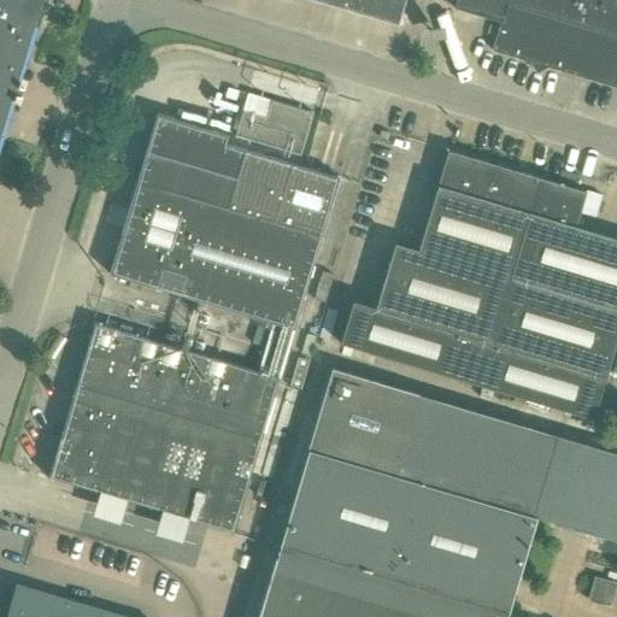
[(0,0),(0,144),(12,101),(17,103),(22,83),(18,82),(34,27),(42,0),(0,0)]
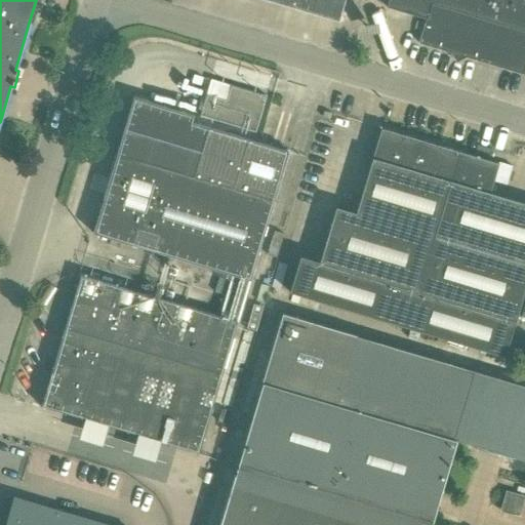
[(263,0),(338,23),(345,0),(263,0)]
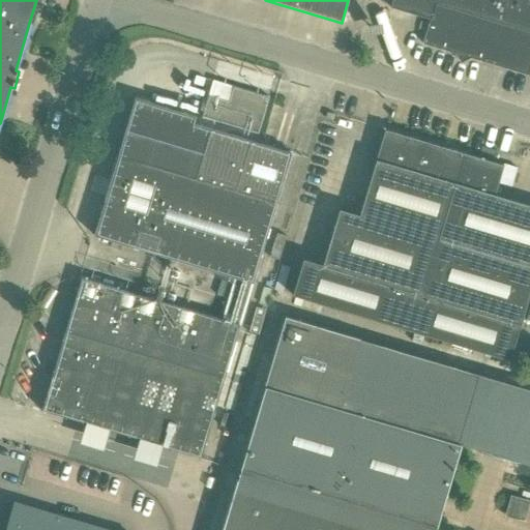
[(386,22),(379,0),(362,5),(371,27),(386,22)]
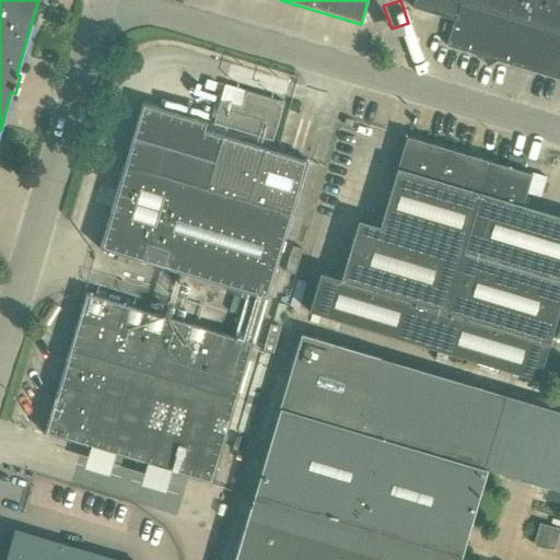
[(559,0),(413,0),(411,8),(454,20),(446,46),(558,80),(559,72),(559,0)]
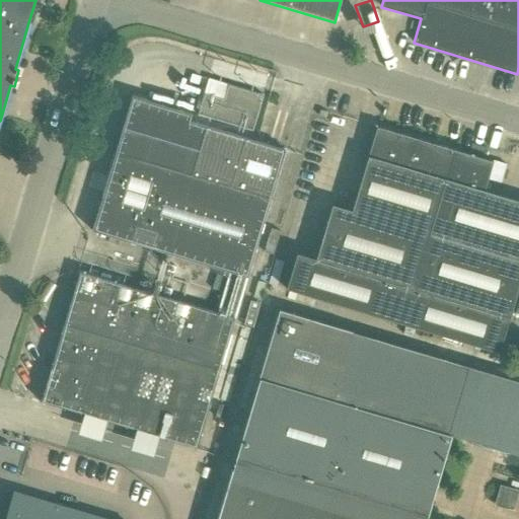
[(198,115),(252,130),(263,95),(208,80),(198,115)]
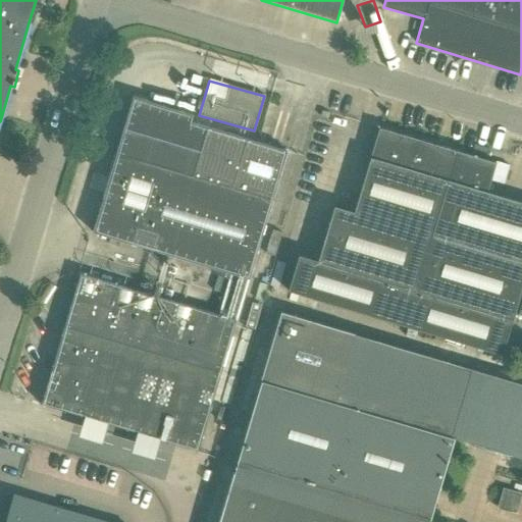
[(191,448),(195,435),(202,437),(288,150),(191,120),(192,114),(134,97),(93,231),(231,273),(219,314),(81,273),(42,404),(191,448)]
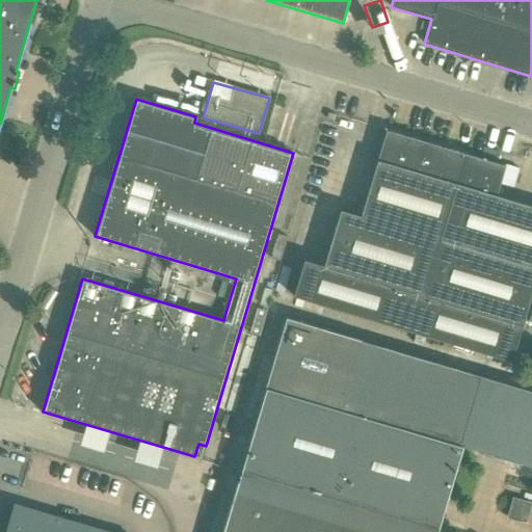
[(292,296),(510,362),(522,327),(531,291),(531,206),(497,195),(505,165),(466,154),(387,130),(361,215),(340,209),(322,265),(303,260),(292,296)]
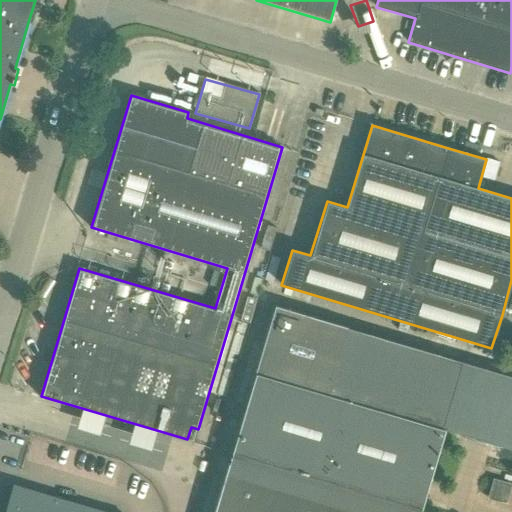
[(471,153),(478,155),(480,147),(474,145),(466,143),(465,142),(462,150),(464,150),(471,153)]
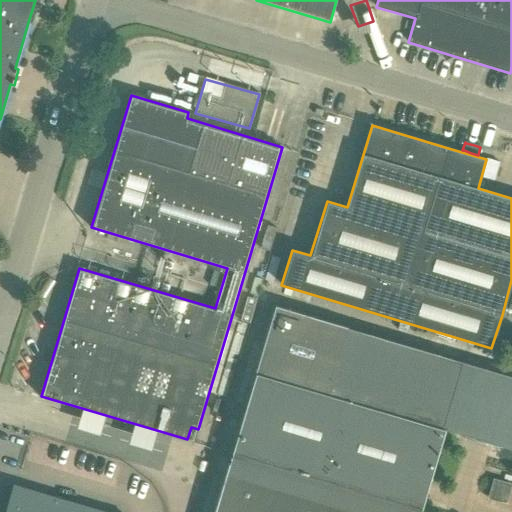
[(213,271),(209,286),(217,289),(222,274),(213,271)]
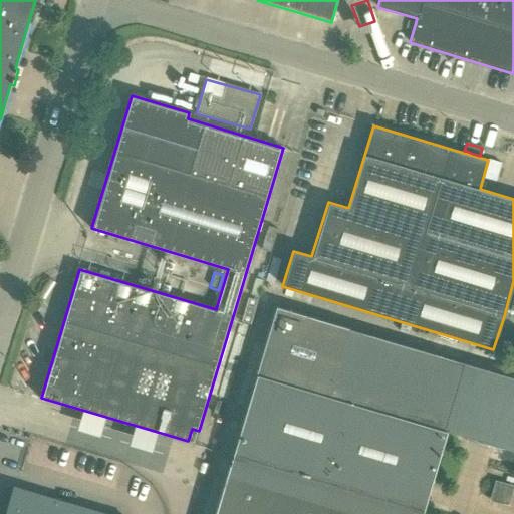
[(513,375),(277,306),(257,373),(443,429),(447,430),(513,450),(513,375)]
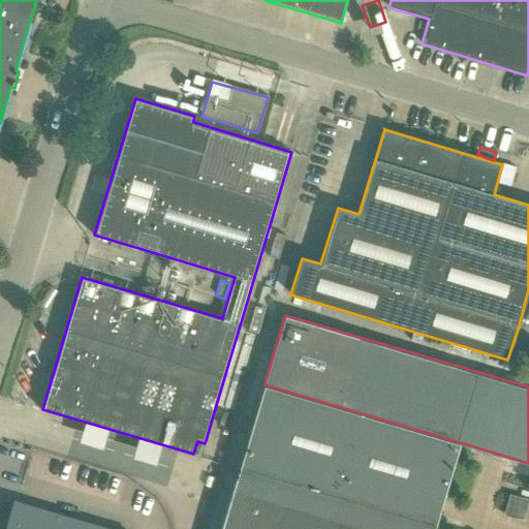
[(265,384),(241,465),(436,524),(460,442),(456,441),(265,384)]
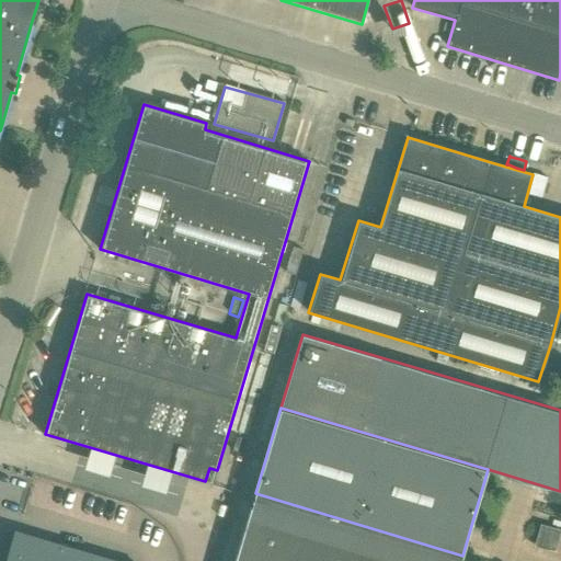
[(205,481),(214,483),(217,470),(209,468),(205,481)]
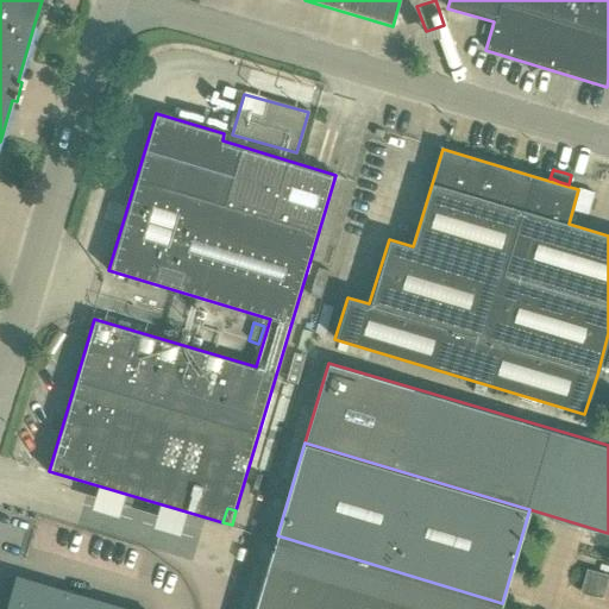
[(277,535),(256,608),(258,608),(500,608),(502,603),(277,535)]
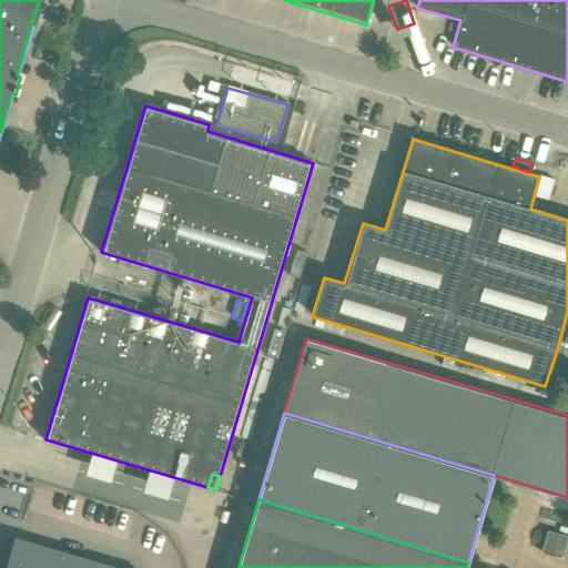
[(543,553),(561,558),(567,538),(548,533),(543,553)]
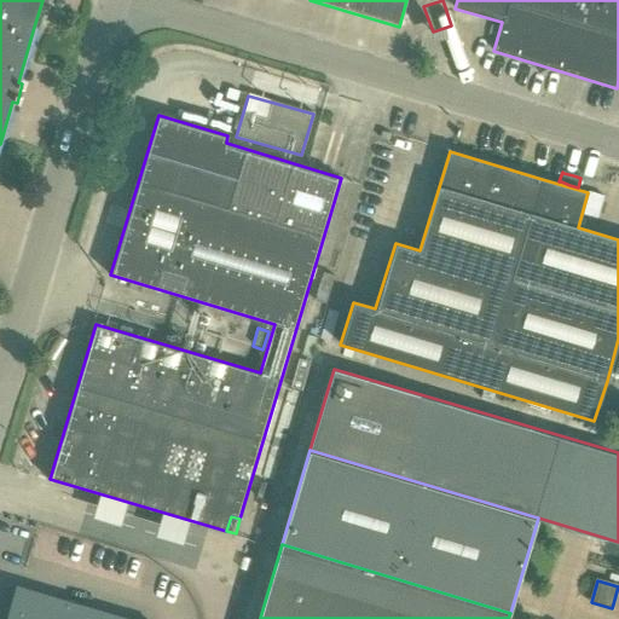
[(125,618),(18,588),(7,618),(125,618)]
